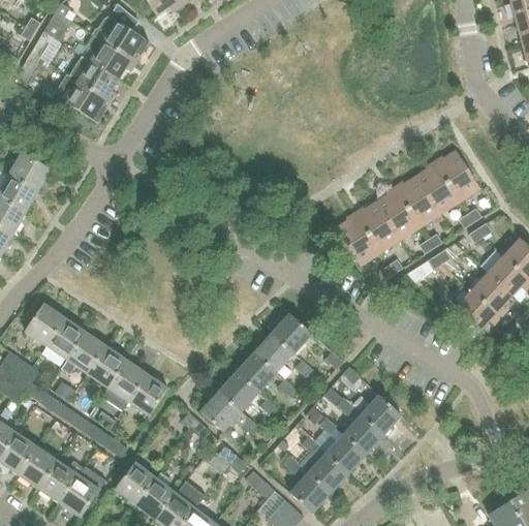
[(180,7),(175,0),(146,0),(157,16),(168,7),(173,12),(180,7)]
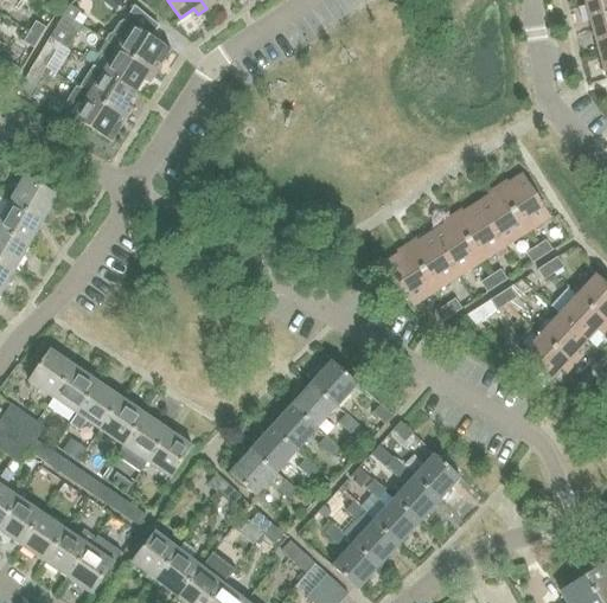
[(586,0),(592,25),(606,20),(606,0),(586,0)]
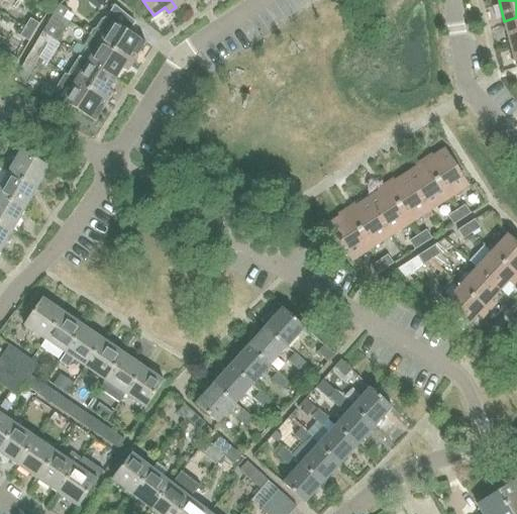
[(60,2),(55,10),(64,16),(69,7),(60,2)]
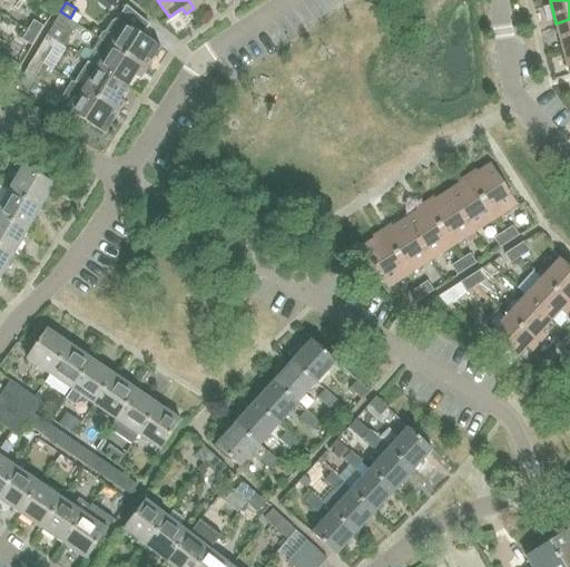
[(99,36),(111,44),(147,66),(161,45),(141,31),(148,21),(126,3),(117,17),(111,18),(106,28),(101,30),(99,36)]
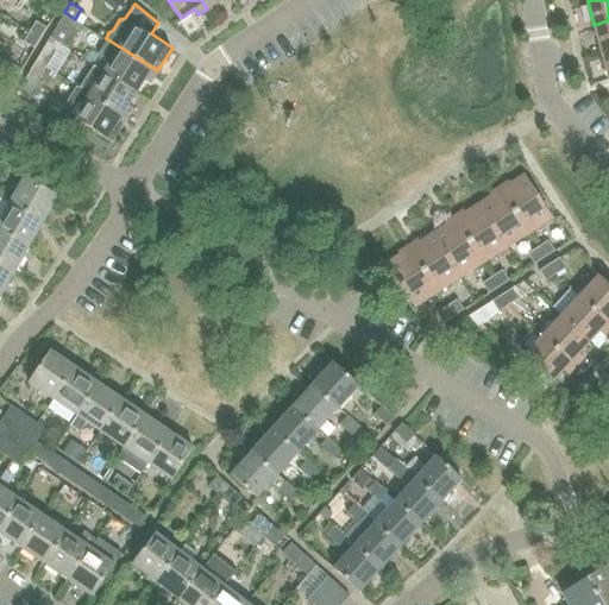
[(75,19),(64,12),(57,23),(76,35),(83,24),(75,19)]
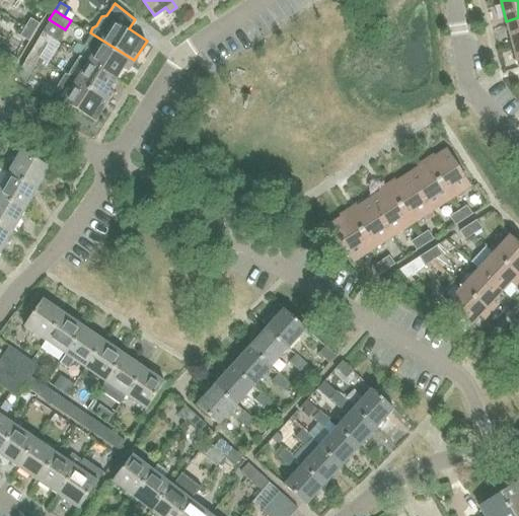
[(30,16),(26,24),(35,30),(41,22),(30,16)]
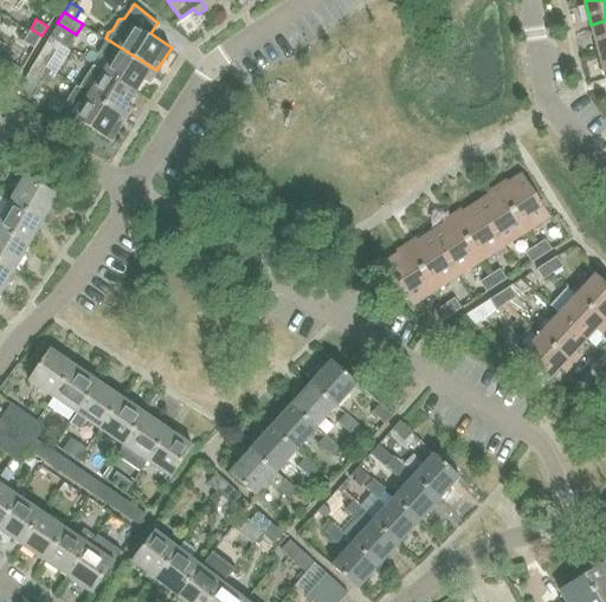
[(605,20),(591,25),(598,50),(605,47),(605,20)]
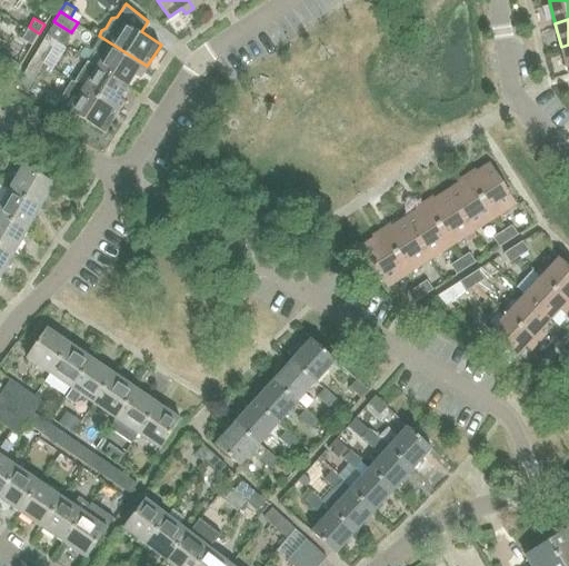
[(39,33),(29,27),(22,37),(32,43),(39,33)]
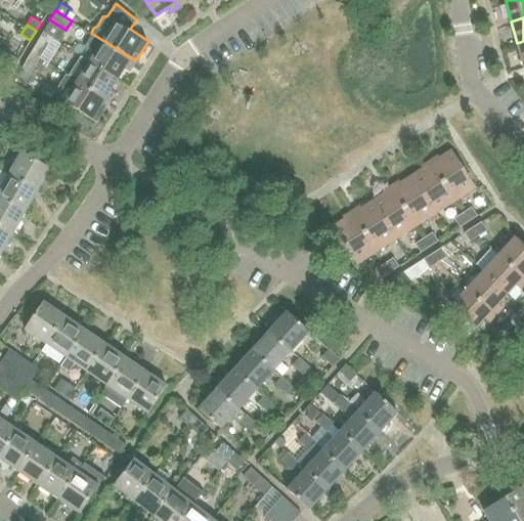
[(43,31),(31,51),(40,56),(52,36),(43,31)]
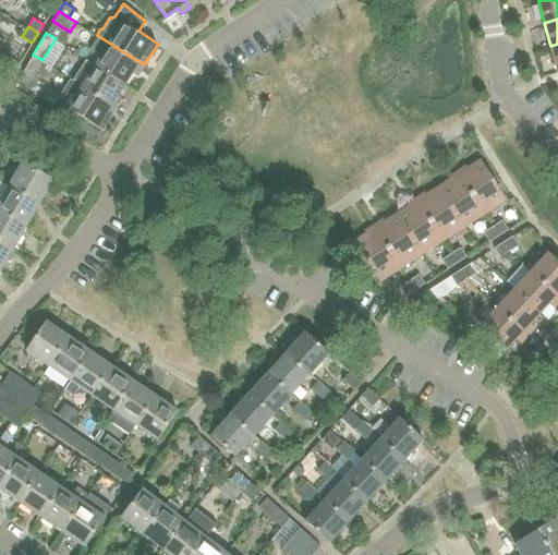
[(94,50),(87,59),(124,83),(133,70),(138,74),(144,64),(109,43),(101,55),(94,50)]
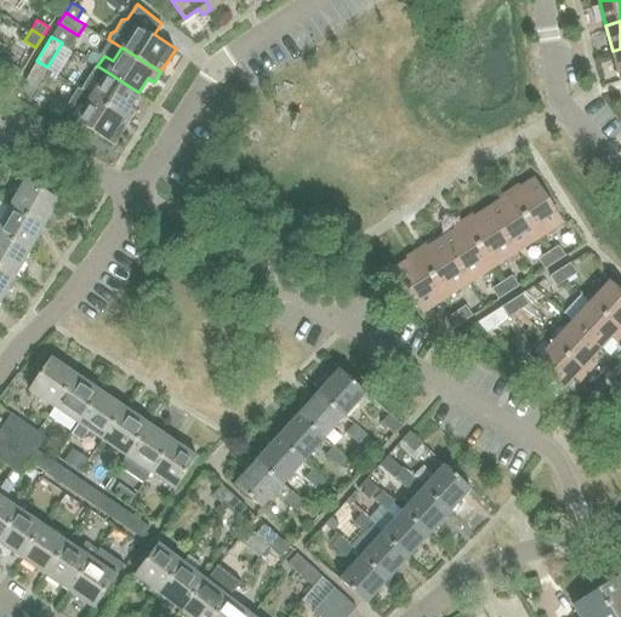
[(29,70),(26,78),(36,85),(41,78),(47,67),(36,61),(29,70)]
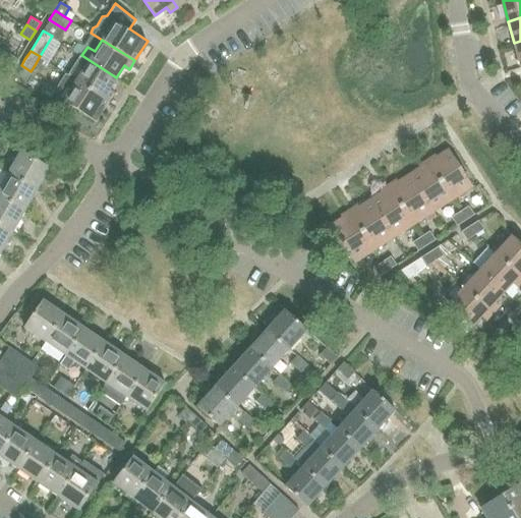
[(80,54),(67,74),(110,101),(115,93),(109,89),(116,77),(81,55),(80,54)]
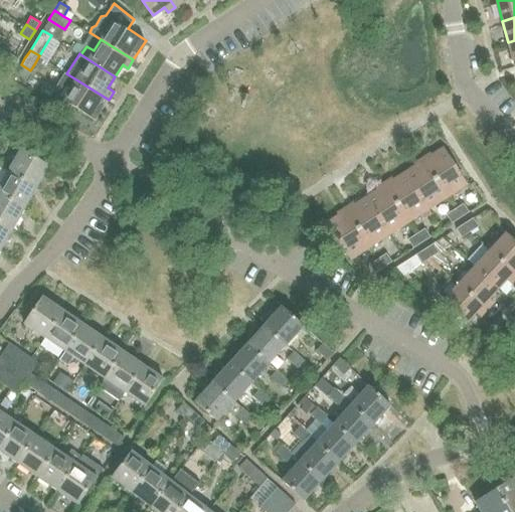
[(109,100),(66,73),(64,71),(47,99),(66,111),(70,104),(96,119),(109,100)]
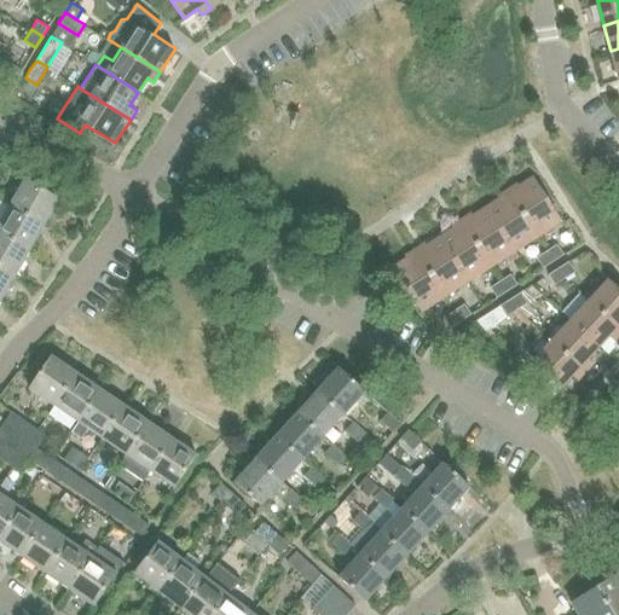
[(518,181),(508,187),(538,235),(562,220),(533,175),(519,184),(518,181)]
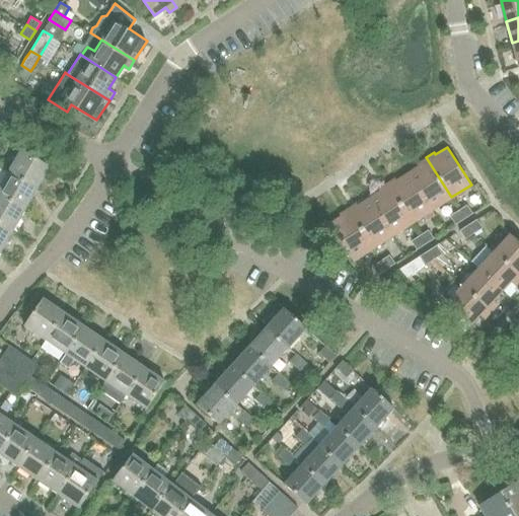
[(20,150),(8,171),(36,188),(49,166),(20,150)]
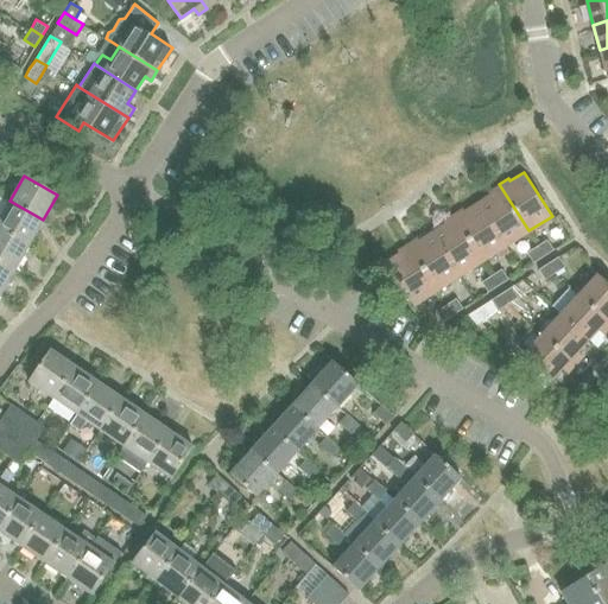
[(491,194),(477,202),(506,245),(529,230),(499,184),(488,190),(491,194)]
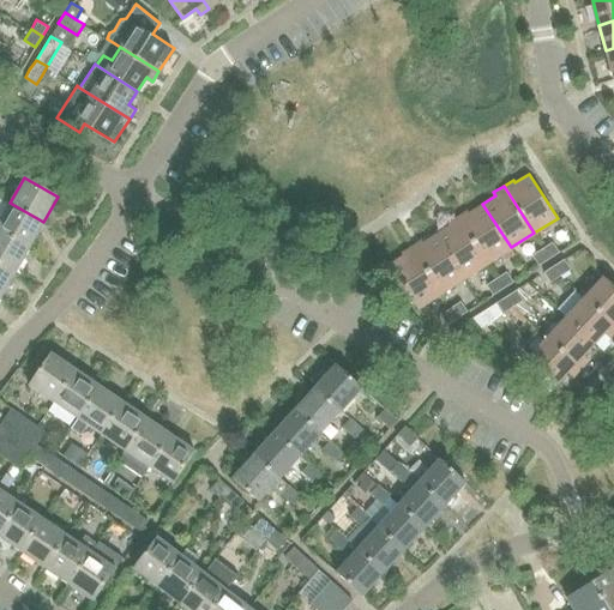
[(10,203),(0,218),(0,229),(29,247),(43,222),(10,203)]
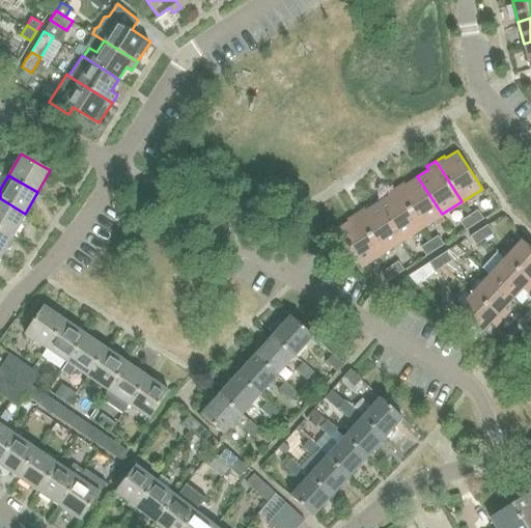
[(403,181),(395,186),(421,227),(442,214),(417,176),(406,184),(403,181)]
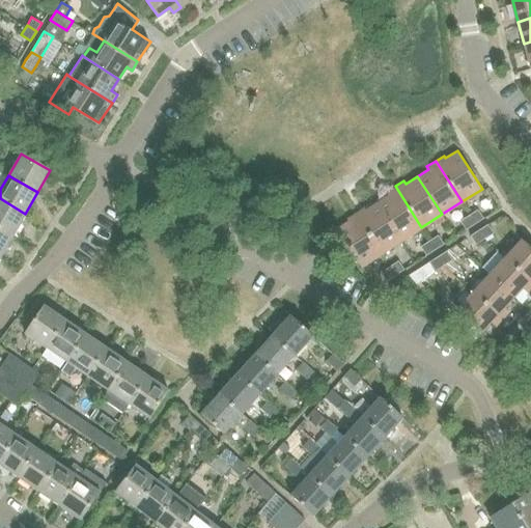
[(388,195),(376,202),(401,240),(421,227),(395,186),(387,192),(388,195)]
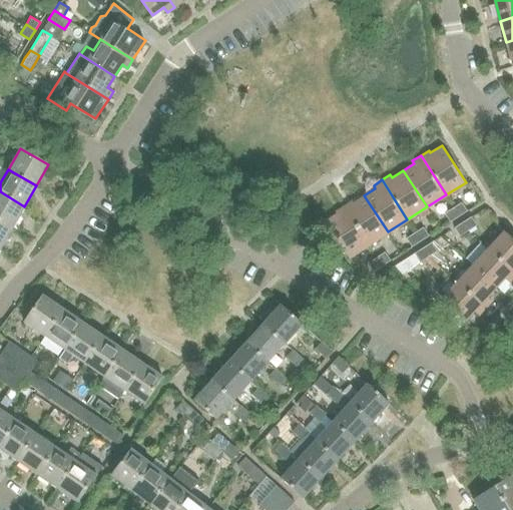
[(0,191),(0,219),(12,227),(24,206),(0,191)]
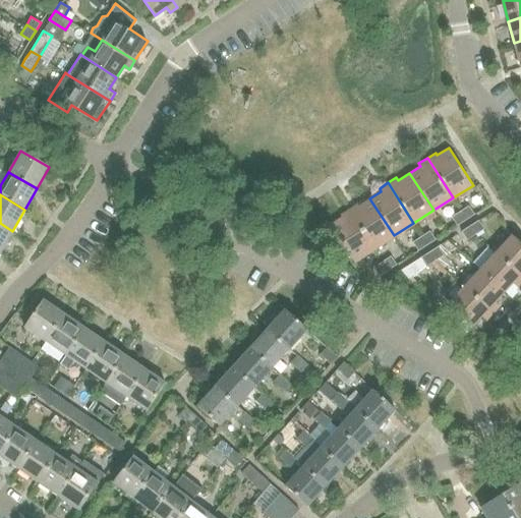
[(357,203),(348,208),(373,247),(394,235),(369,198),(359,205),(357,203)]
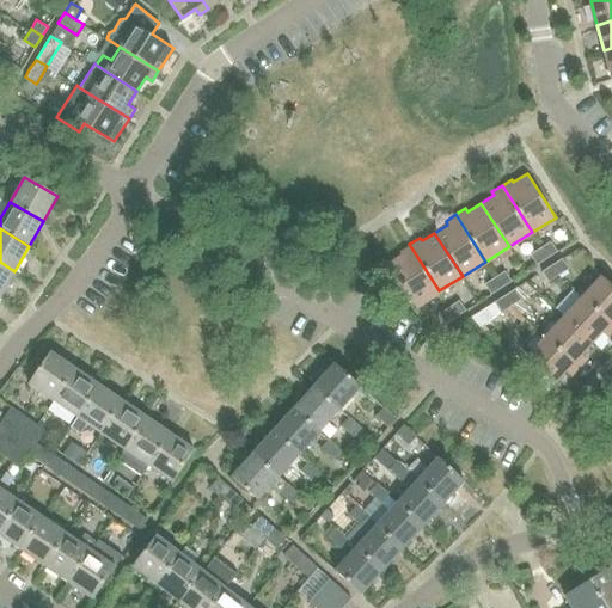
[(550,240),(542,245),(548,256),(557,250),(550,240)]
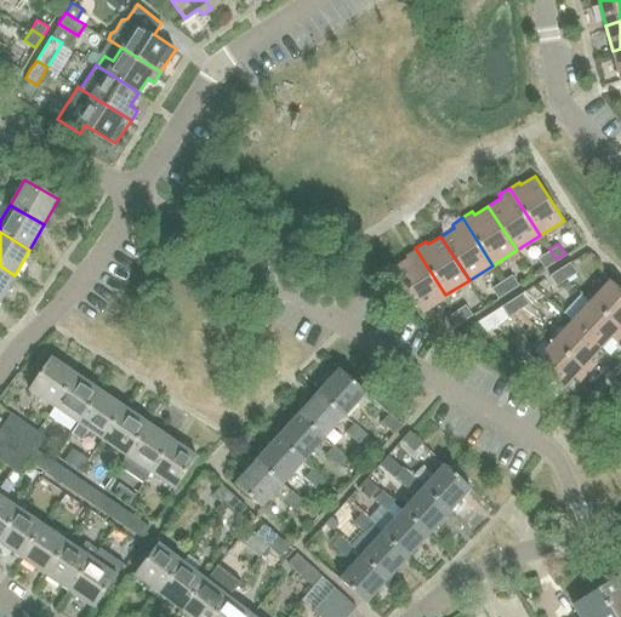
[(445,295),(415,247),(406,253),(408,257),(393,266),(422,310),(445,295)]
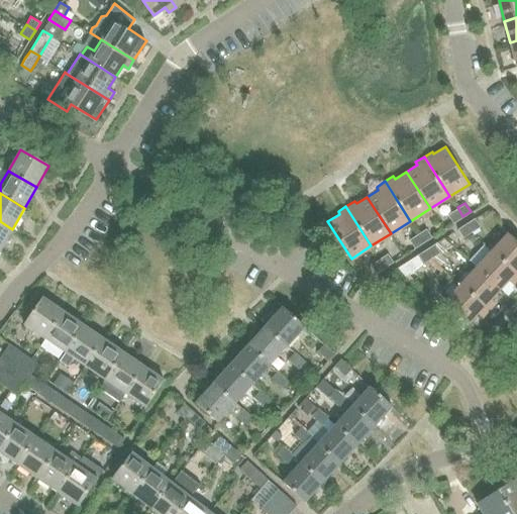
[(462,216),(457,207),(448,213),(453,222),(462,216)]
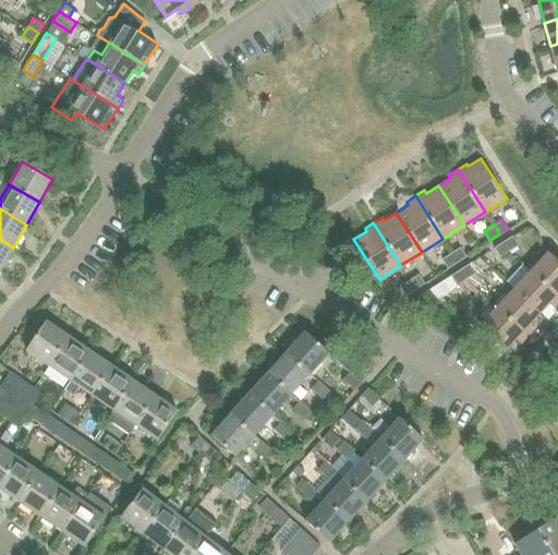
[(512,233),(501,241),(508,250),(518,243),(512,233)]
